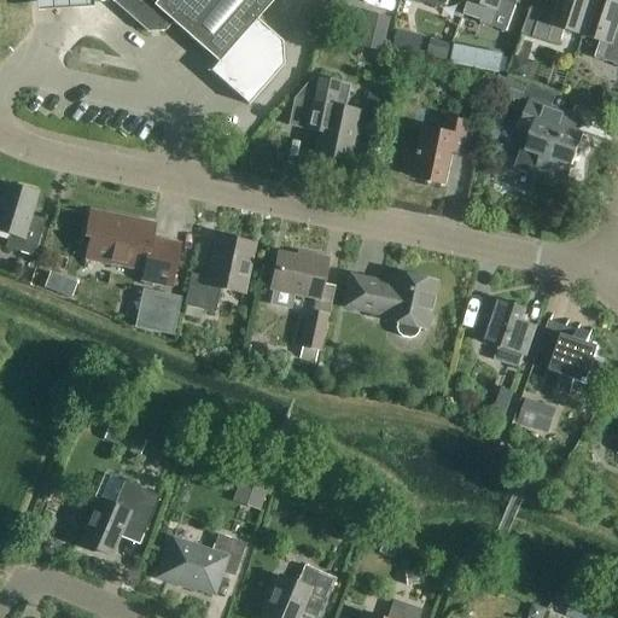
[(94,7),(94,0),(35,0),(36,11),(94,7)]
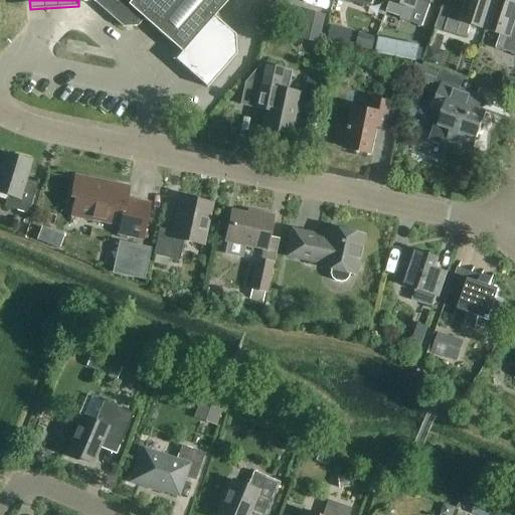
[(74,0),(75,1),(84,0),(92,0),(124,27),(138,26),(144,19),(182,52),(176,60),(207,89),(236,55),(234,34),(214,17),(228,0),(74,0)]
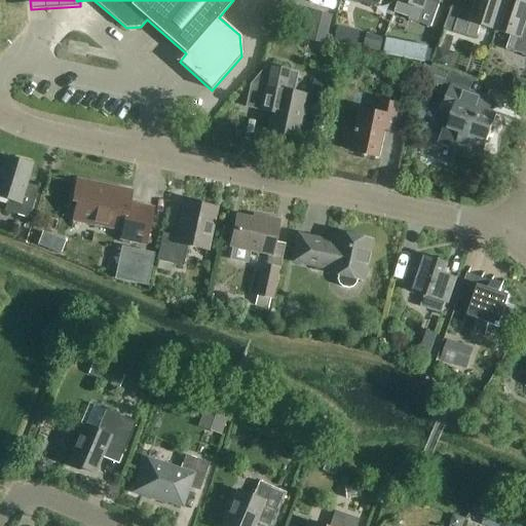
[(410,17),(409,21),(410,21),(431,29),(440,8),(442,0),(400,0),(399,3),(396,13),(410,17)]
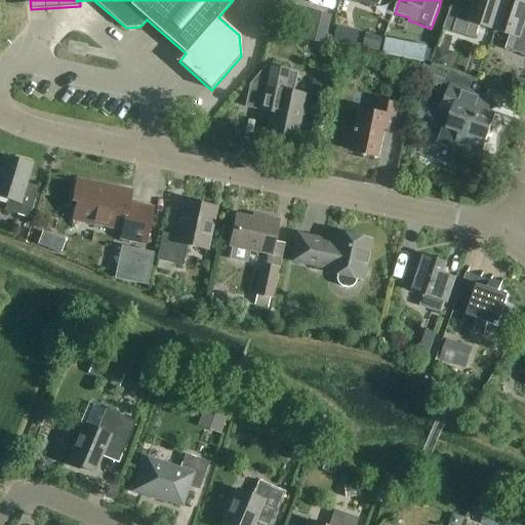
[(478,0),(473,16),(460,12),(453,33),(475,40),(479,27),(495,33),(506,0),(478,0)]
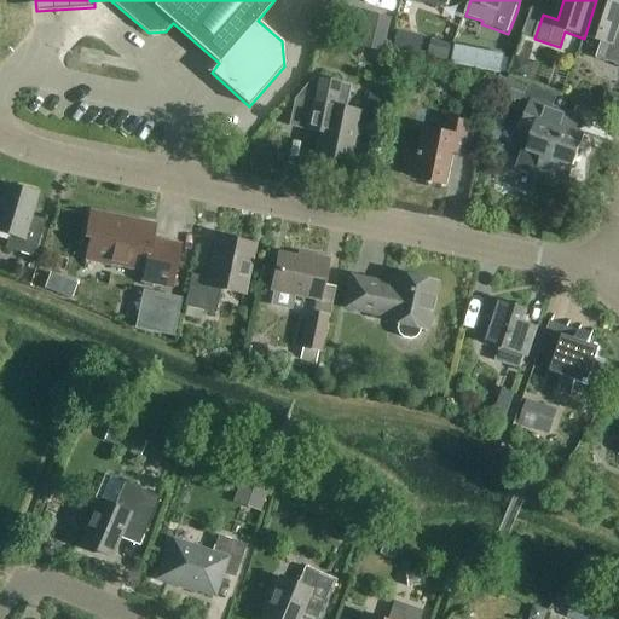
[(618,0),(596,0),(584,39),(602,45),(597,58),(618,65),(618,39),(617,39),(618,32),(618,0)]
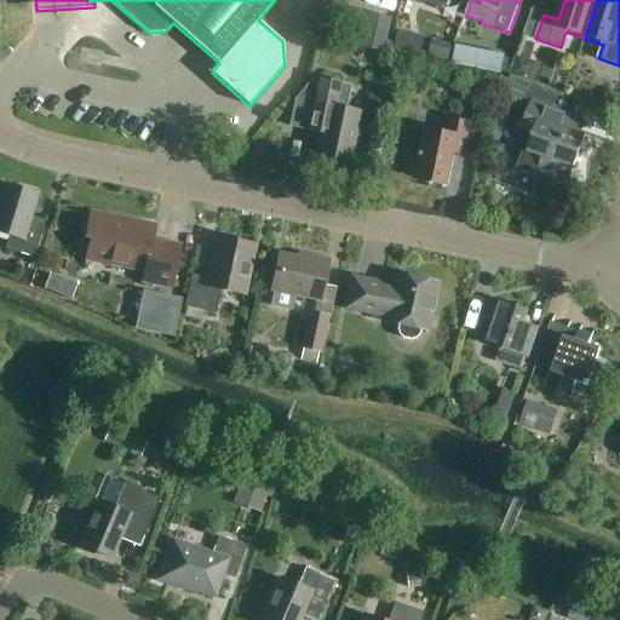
[(383,52),(391,19),(371,13),(362,46),(383,52)]
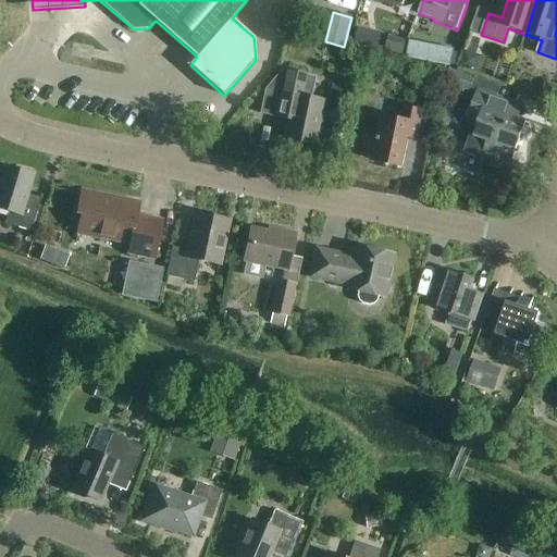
[(374,35),(356,32),(354,44),(372,47),(374,35)]
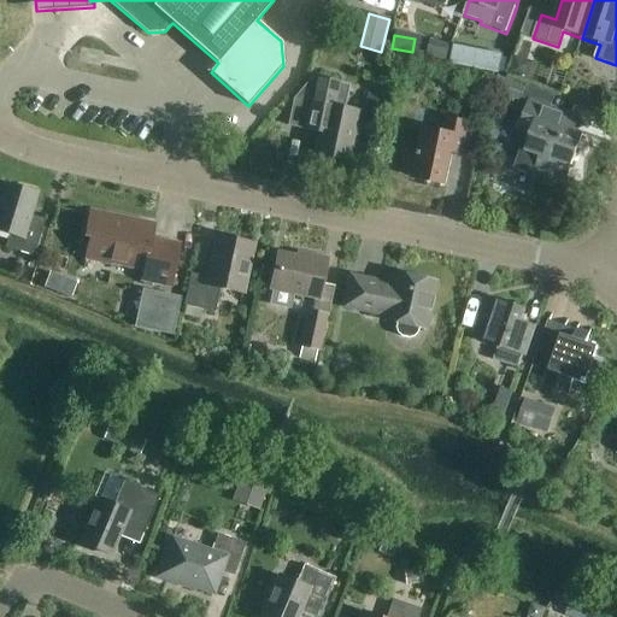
[(427,57),(446,62),(448,51),(429,47),(427,57)]
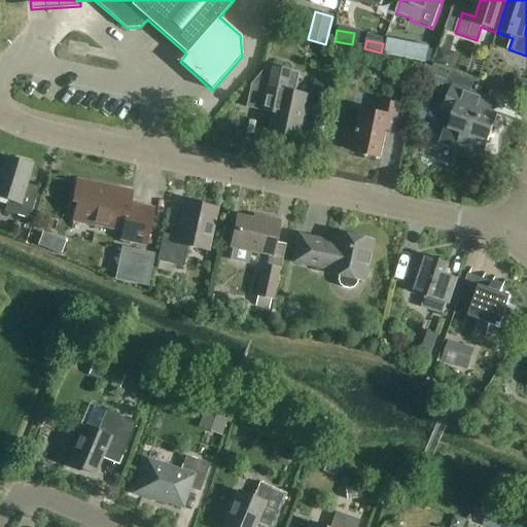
[(426,63),(426,62),(428,49),(429,47),(408,43),(403,59),(426,63)]
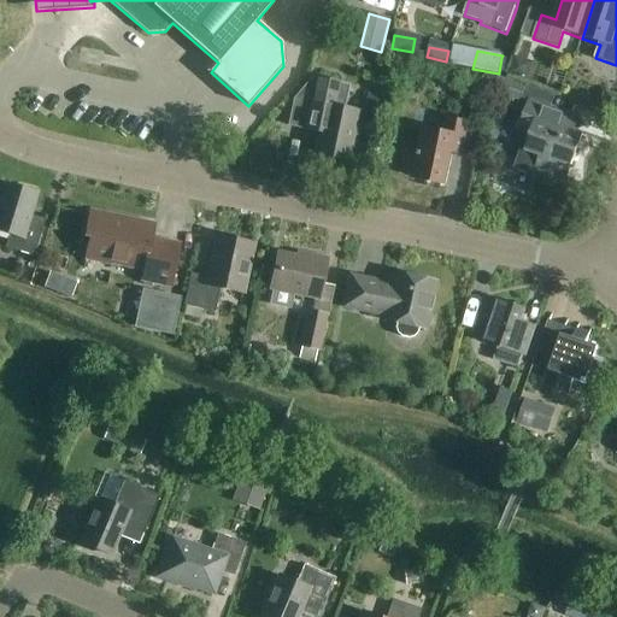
[(469,92),(482,95),(487,78),(466,72),(463,86),(470,87),(469,92)]
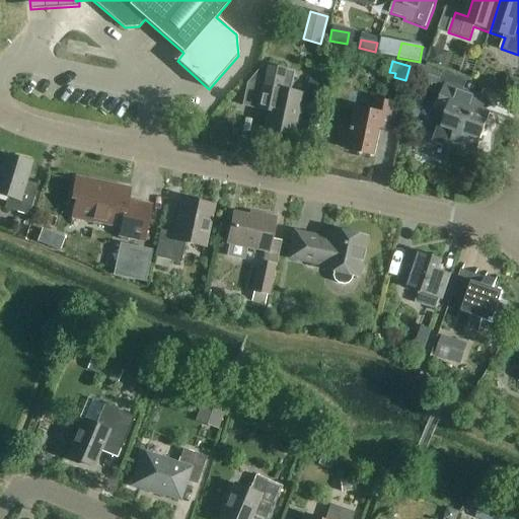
[(447,115),(444,125),(440,123),(433,142),(451,149),(452,145),(476,153),(490,116),(482,113),(486,100),(469,95),(463,93),(467,79),(419,64),(415,78),(438,85),(439,84),(446,87),(437,110),(447,115)]
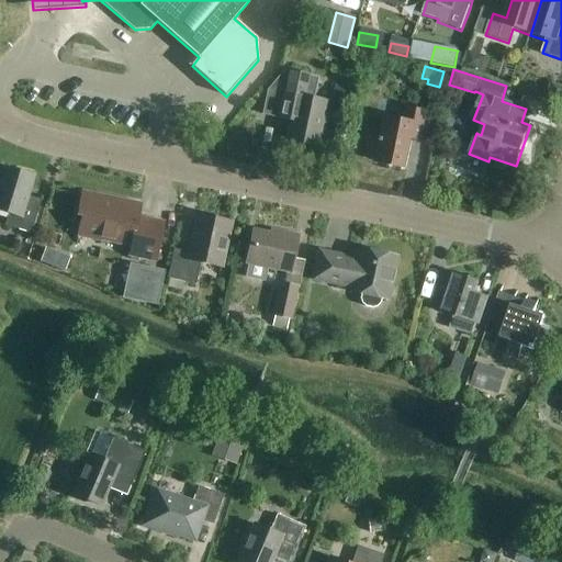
[(288,142),(317,149),(326,104),(316,101),(319,80),(287,72),(265,96),(260,120),(291,127),(288,142)]
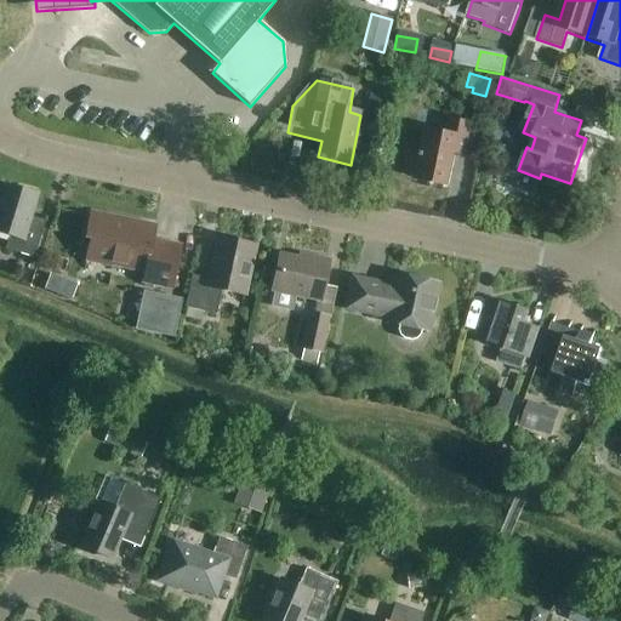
[(365,117),(380,119),(382,102),(368,100),(365,117)]
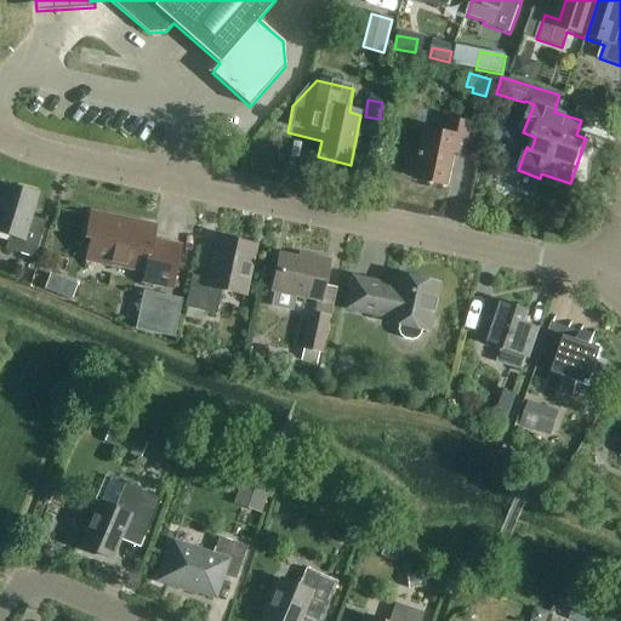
[(469,160),(477,127),(448,121),(445,136),(426,131),(420,158),(408,155),(404,176),(416,178),(415,182),(449,188),(455,157),(469,160)]
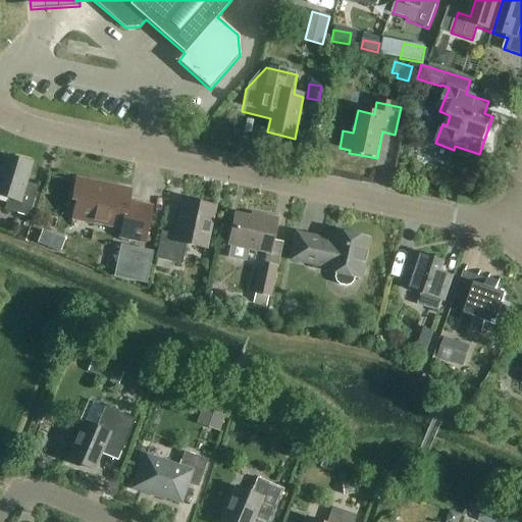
[(410,107),(409,115),(411,118),(417,119),(420,117),(422,109),(420,105),(413,105),(410,107)]
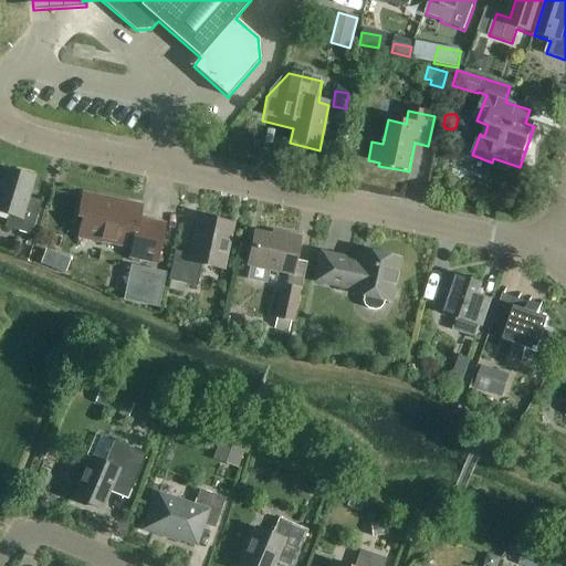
[(30,236),(38,209),(40,202),(27,198),(33,178),(4,169),(0,184),(0,213),(8,216),(4,228),(30,236)]
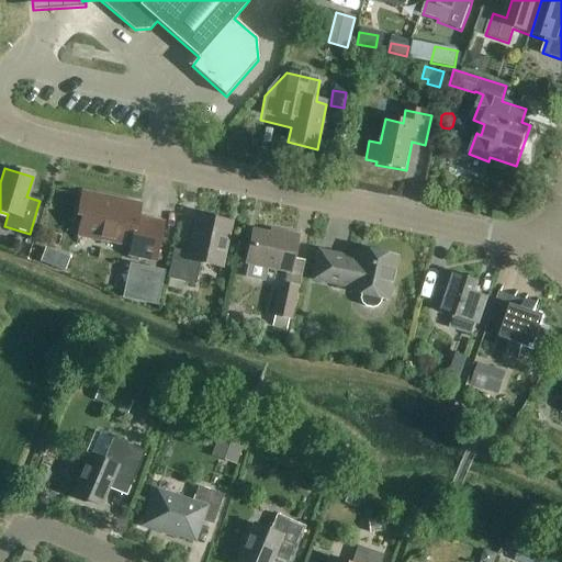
[(98,199),(81,195),(76,218),(80,220),(77,238),(99,244),(100,242),(130,248),(127,258),(155,263),(163,225),(136,220),(139,208),(98,199)]
